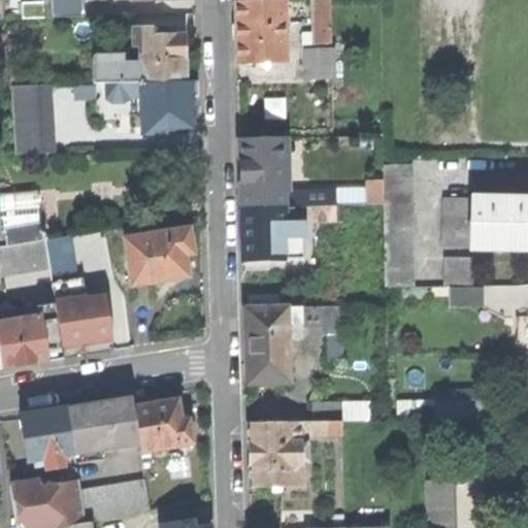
[(50,2),(51,18),(85,17),(84,0),(42,0),(43,2),(50,2)]
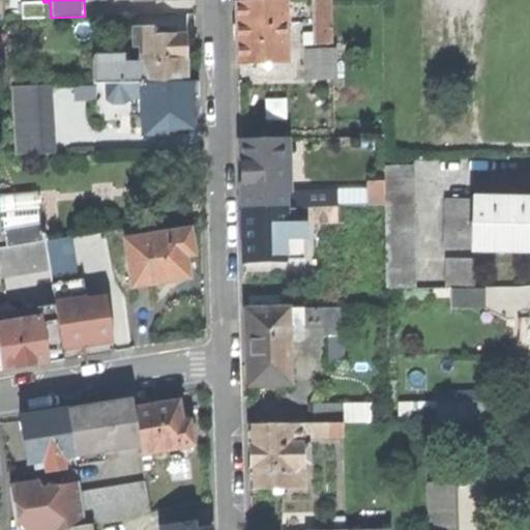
[(239,39),(239,63),(286,62),(284,0),(276,0),(238,1),(239,39)]
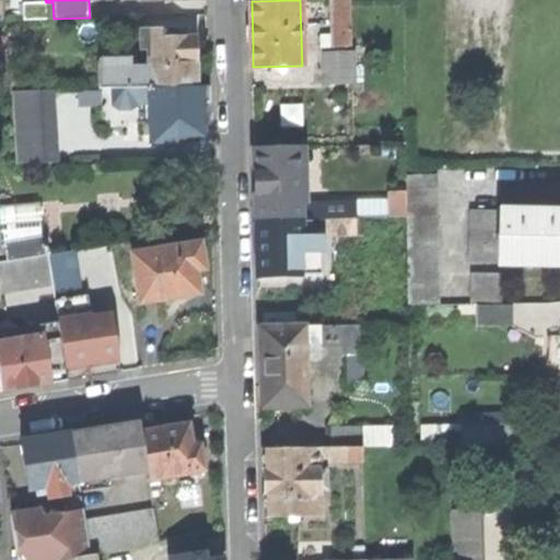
[(333,0),(334,34),(334,47),(352,46),(350,0),(333,0)]
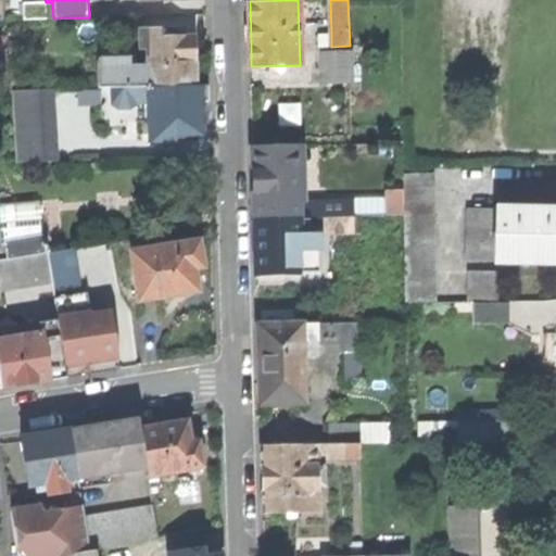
[(163,29),(141,29),(141,38),(163,38),(163,30),(163,29)]
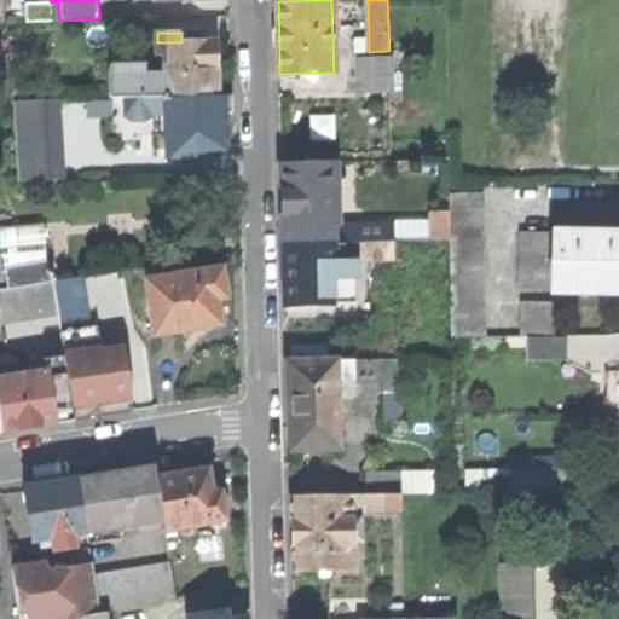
[(196,34),(181,34),(181,42),(157,42),(157,53),(166,53),(166,75),(166,96),(218,94),(218,67),(217,41),(197,41),(196,34)]
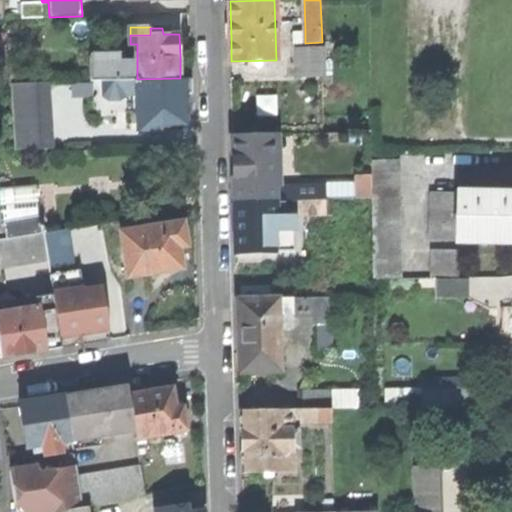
[(305,31),(294,32),(294,43),(305,43),(305,31)]
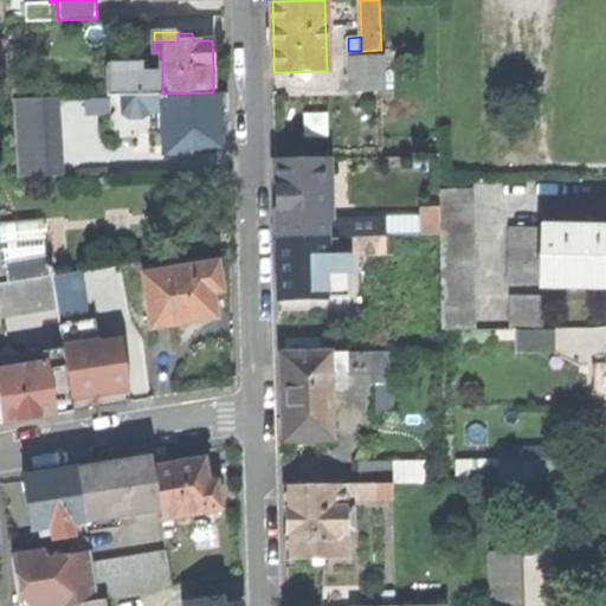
[(10,64),(7,38),(0,38),(0,72),(10,72),(10,64)]
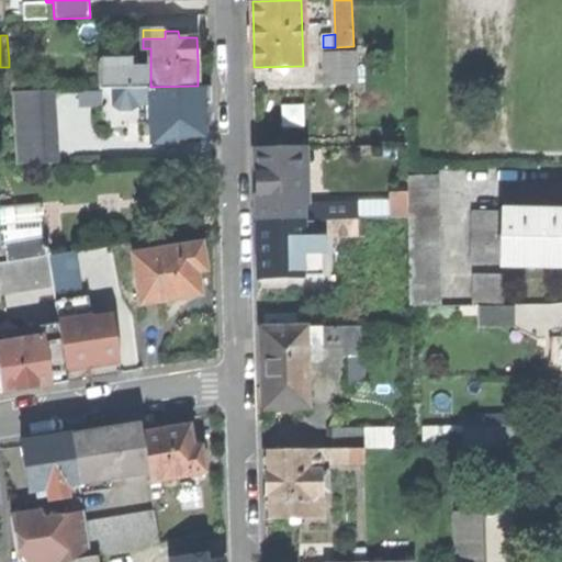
[(325,52),(325,85),(356,83),(356,52),(325,52)]
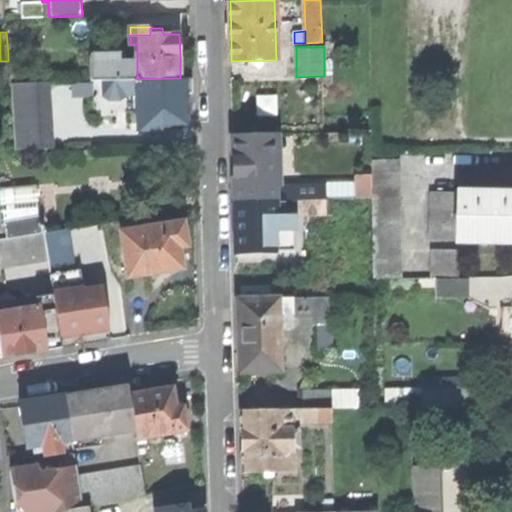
[(8,54),(8,61),(10,83),(20,83),(18,53),(8,54)]
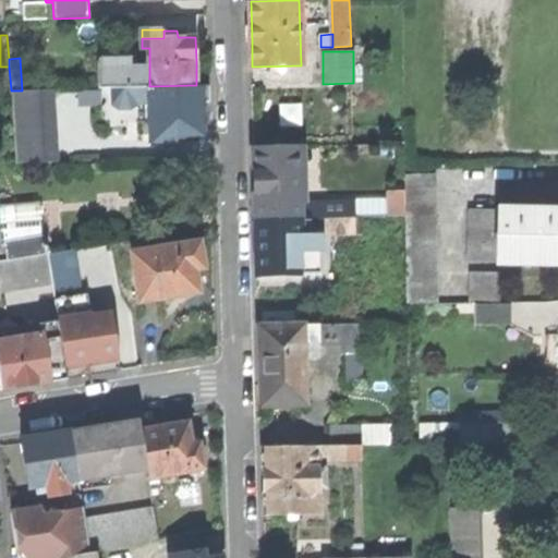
[(149,86),(149,68),(128,69),(126,59),(99,59),(100,87),(148,86),(149,86)]
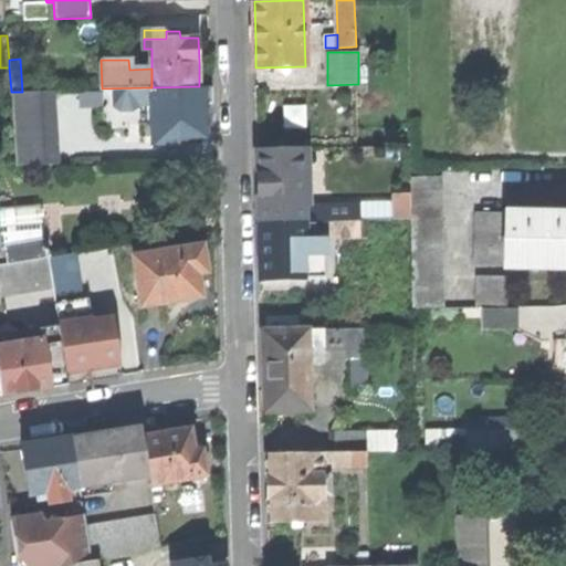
[(150,87),(153,145),(179,145),(179,139),(207,138),(207,118),(206,102),(211,102),(211,86),(199,86),(152,87),(150,87)]
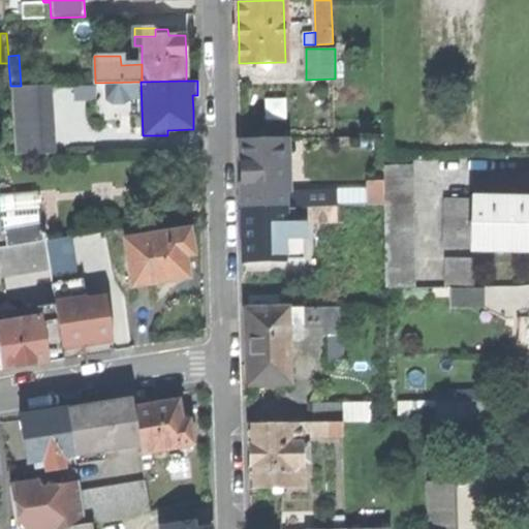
[(21,86),(10,86),(14,152),(53,151),(48,85),(21,86)]
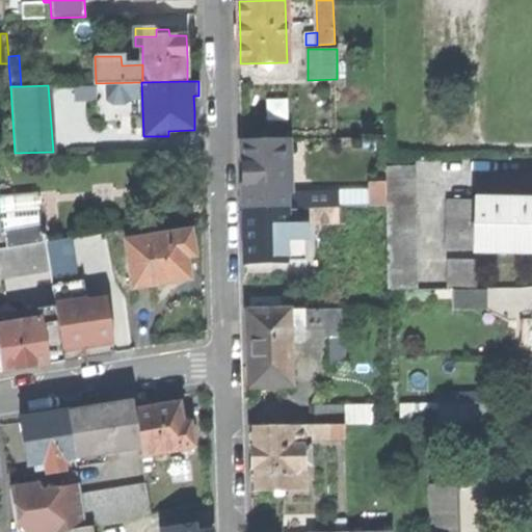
[(75,86),(75,99),(96,98),(96,85),(75,86)]
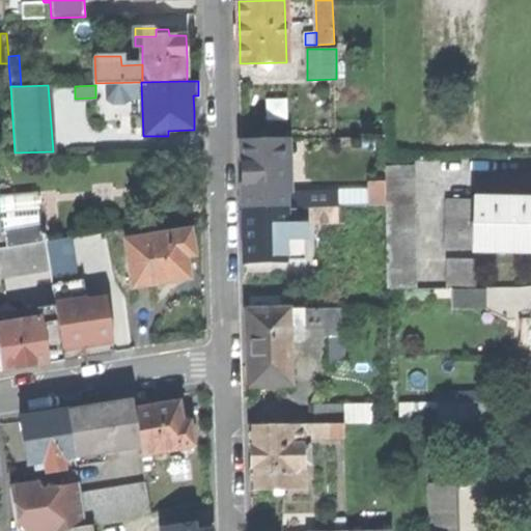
[(243,163),(283,162),(283,139),(242,140),(243,163)]
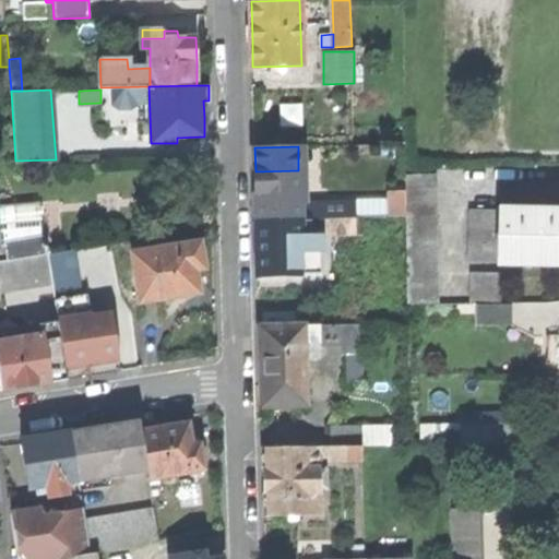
[(165,157),(165,174),(198,173),(198,156),(165,157)]
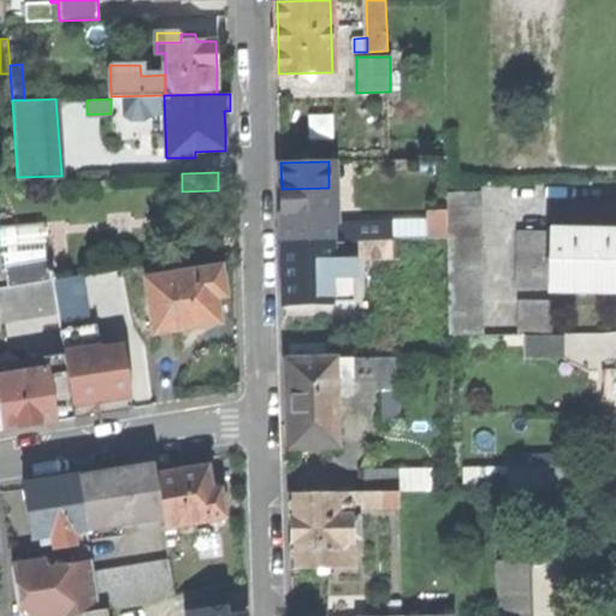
[(329,188),(282,189),(282,211),(283,243),(330,242),(330,226),(329,188)]
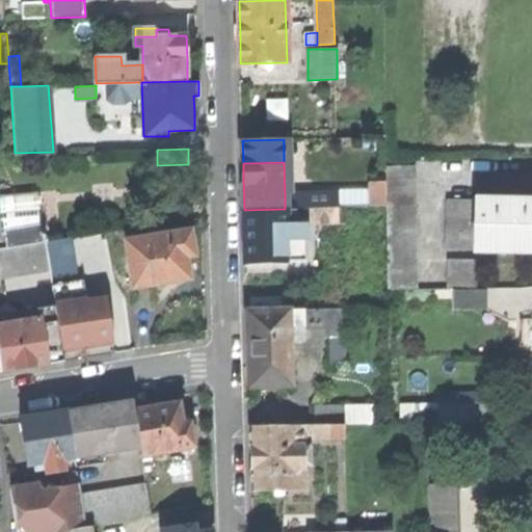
[(387,206),(389,289),(418,289),(416,165),(387,165),(387,182),(387,206)]
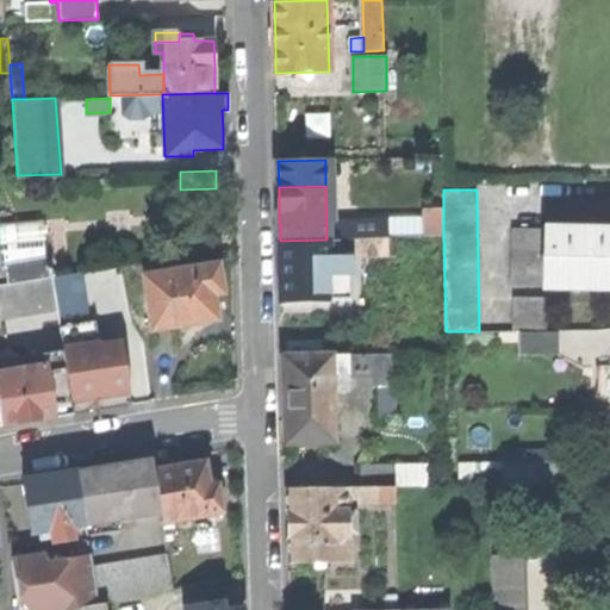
[(428,236),(443,236),(443,209),(427,210),(428,236)]
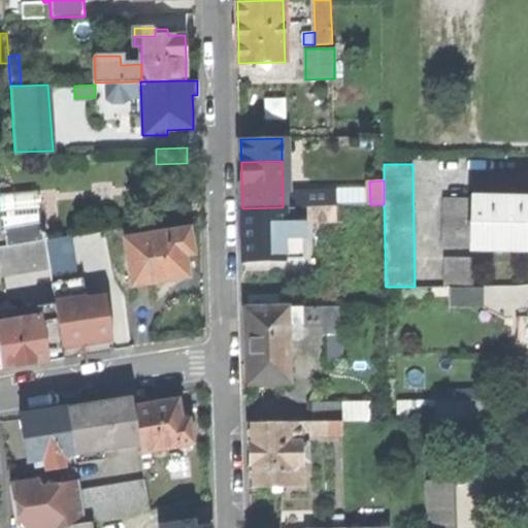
[(349,205),(349,192),(297,193),(297,206),(305,206),(335,205),(349,205)]
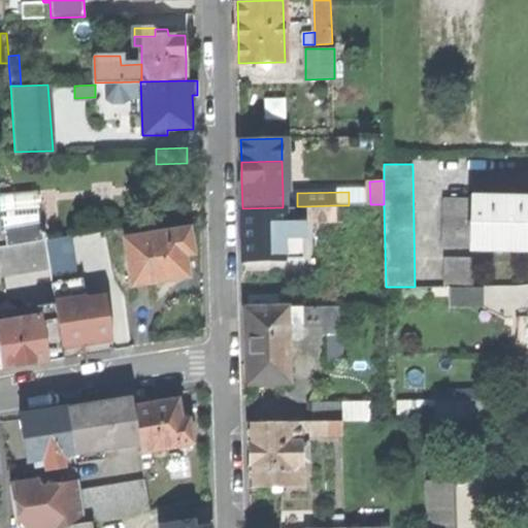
[(283,207),(297,206),(297,193),(283,194),(283,207)]
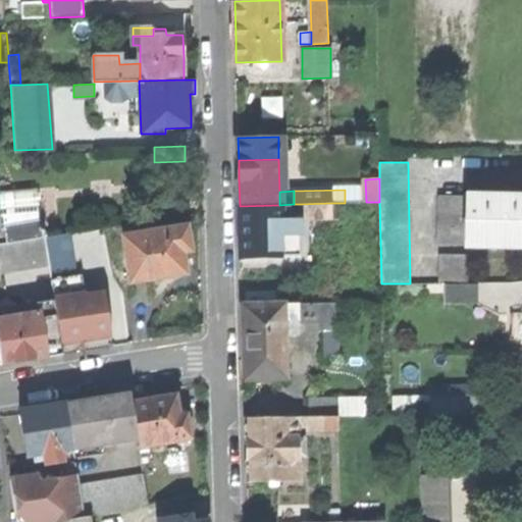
[(466,245),(467,196),(438,195),(437,245),(466,245)]
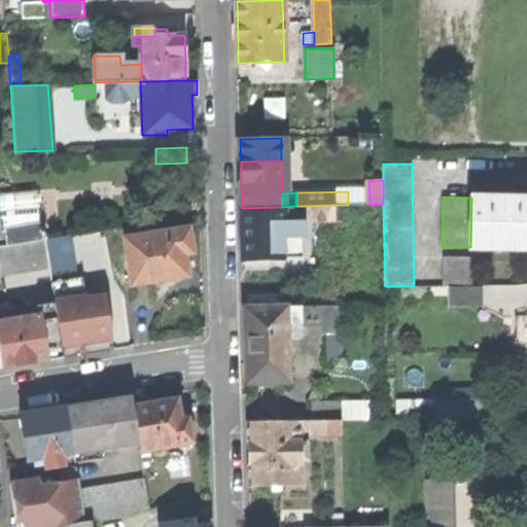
[(502,248),(503,198),(488,198),(471,198),(470,247),(502,248)]
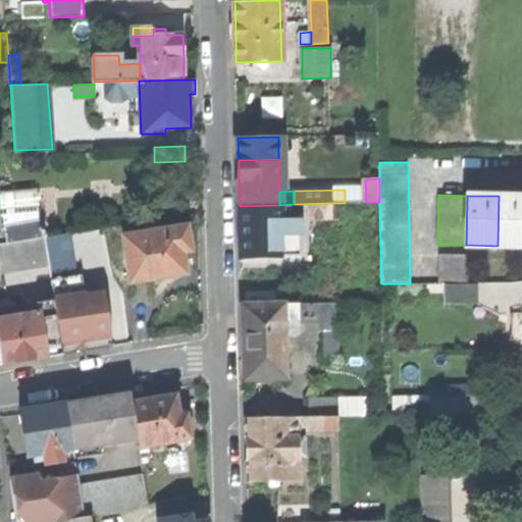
[(521,196),(519,197),(499,196),(498,246),(521,246),(521,196)]
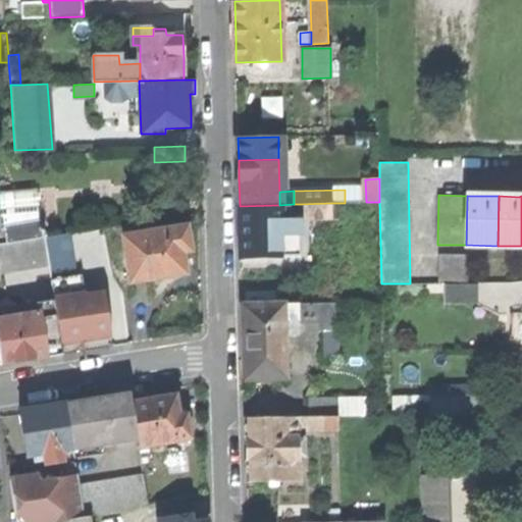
[(331,203),(302,204),(302,214),(302,219),(331,218),(331,203)]
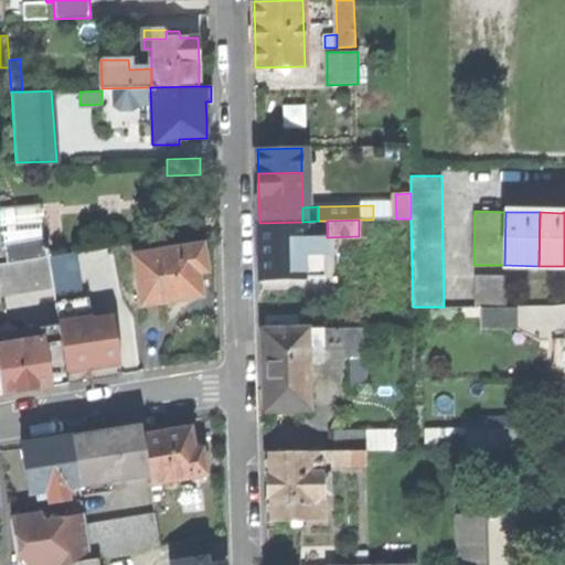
[(327,232),(327,221),(318,221),(302,222),(304,233),(327,232)]
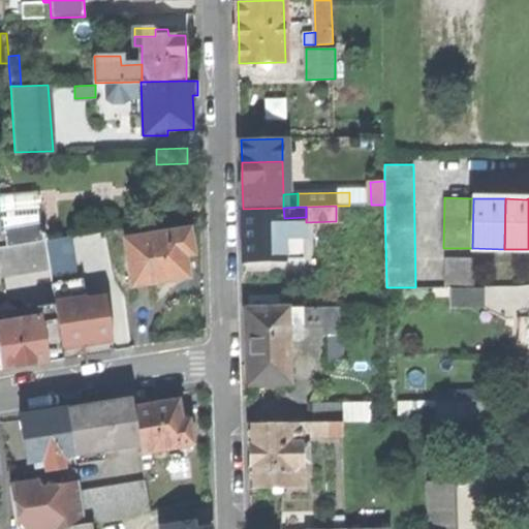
[(283,208),(243,209),(243,234),(244,260),(285,259),(284,218),(283,208)]
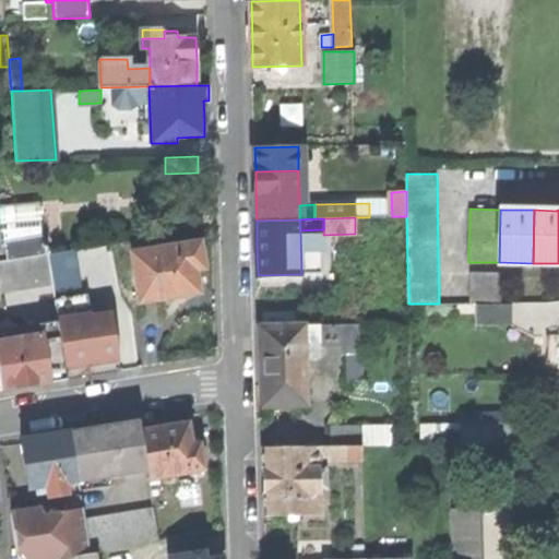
[(6,248),(8,262),(47,256),(46,250),(45,240),(44,235),(4,241),(6,248)]
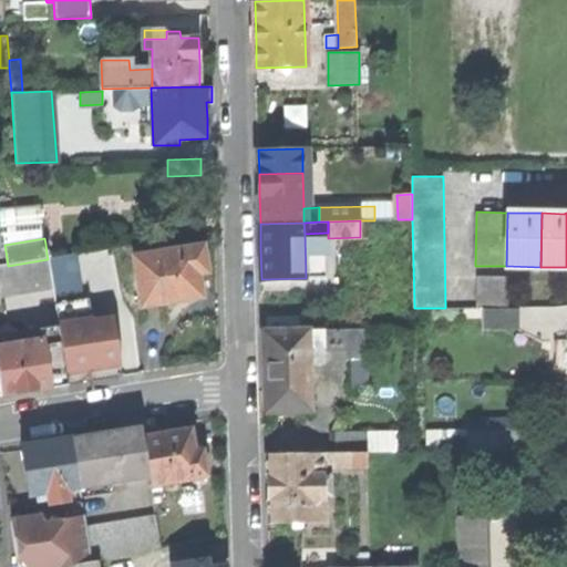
[(135,257),(143,307),(174,302),(203,298),(199,275),(208,272),(204,247),(135,257)]
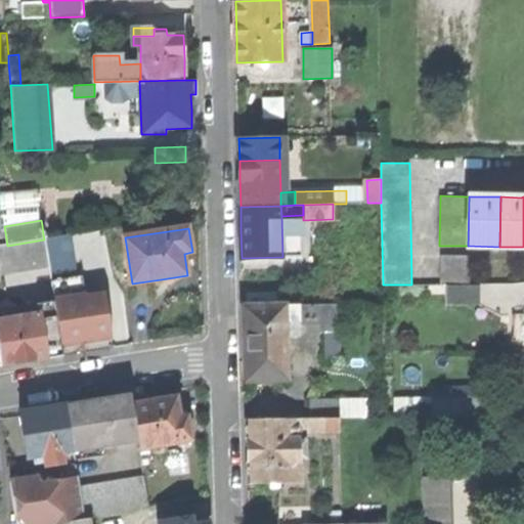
[(76,274),(70,235),(44,239),(49,266),(51,280),(67,277),(72,276),(72,275),(76,274)]
